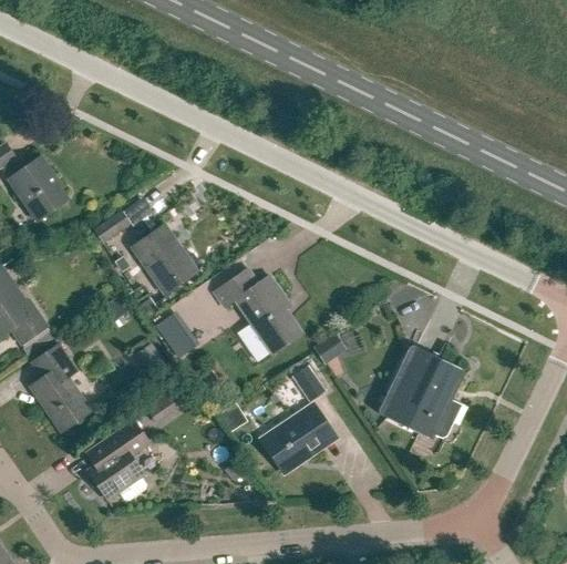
[(9,178),(8,180),(37,222),(72,198),(42,155),(19,172),(12,162),(18,159),(7,142),(0,146),(0,170),(2,168),(9,178)]
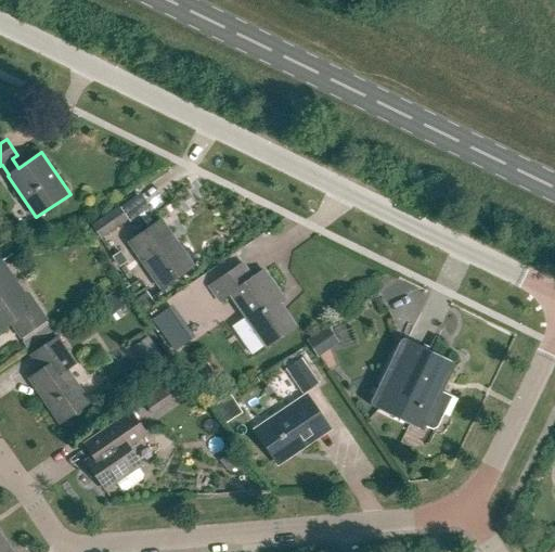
[(92,222),(103,238),(128,219),(117,205),(92,222)]
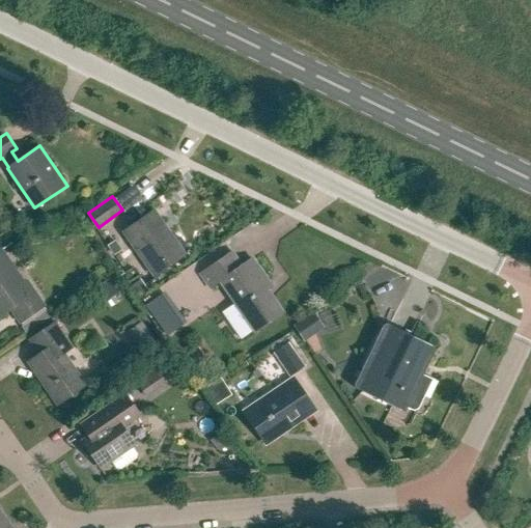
[(122,229),(154,274),(185,252),(180,247),(184,245),(185,242),(180,237),(176,235),(173,238),(154,209),(122,229)]
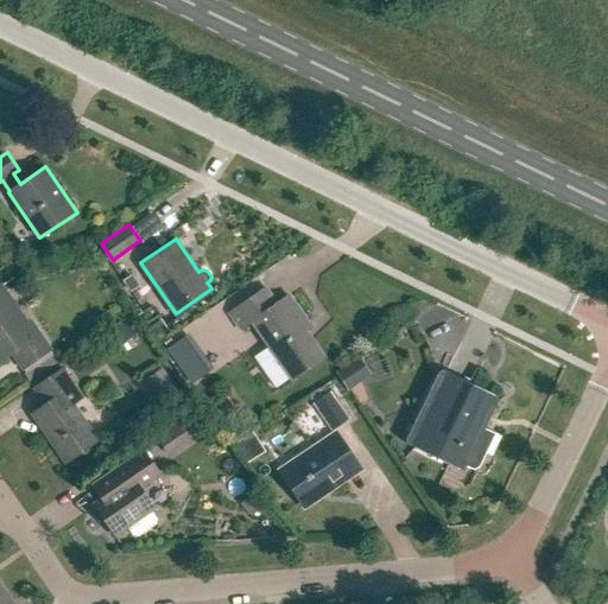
[(0,363),(13,355),(24,370),(54,349),(33,320),(29,324),(1,285),(0,285),(0,363)]
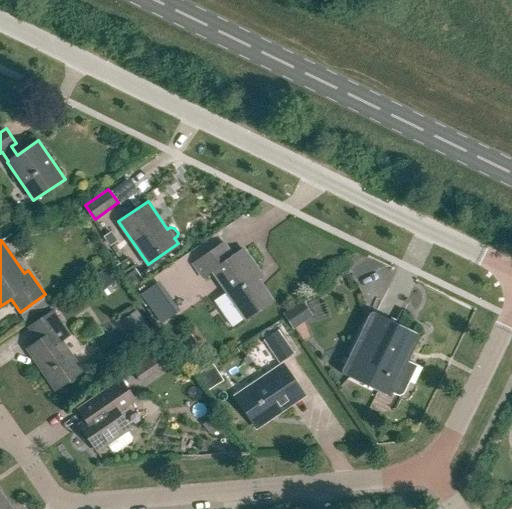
[(212,269),(246,318),(272,299),(256,277),(261,274),(243,247),(233,253),(224,240),(193,262),(202,276),(212,269)]
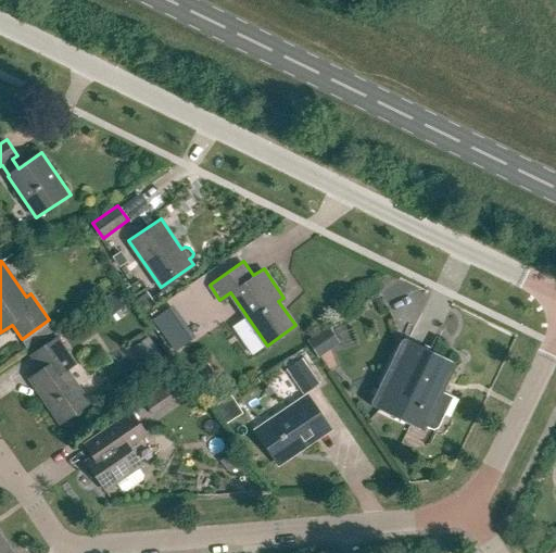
[(335,324),(312,336),(315,342),(338,331),(335,324)]
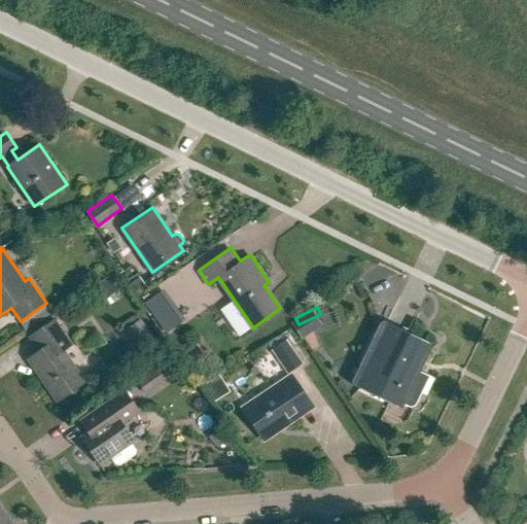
[(306,334),(326,323),(322,315),(301,325),(306,334)]
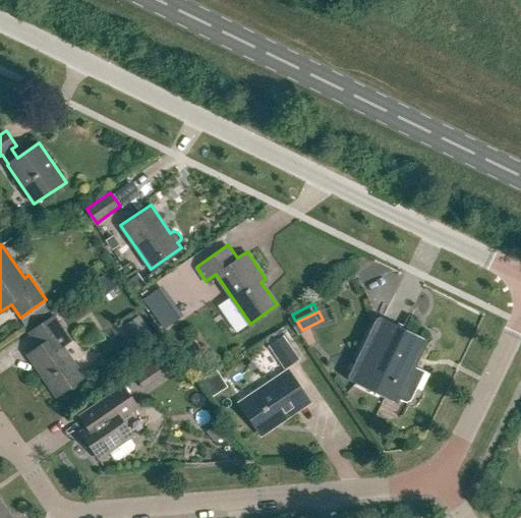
[(37,348),(26,355),(56,397),(84,378),(63,347),(72,341),(54,314),(26,334),(37,348)]
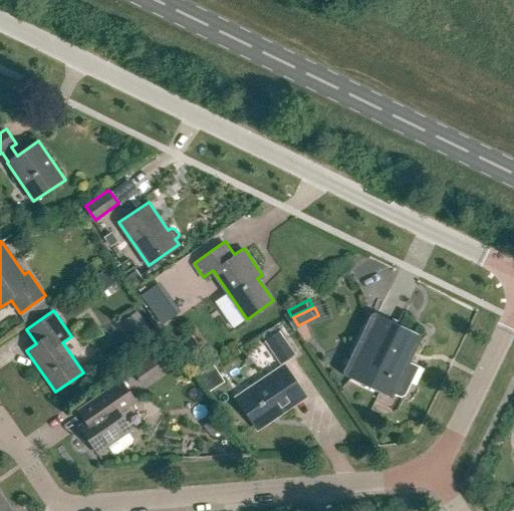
[(418,365),(409,360),(422,334),(371,310),(341,372),(379,392),(381,387),(403,398),(418,365)]
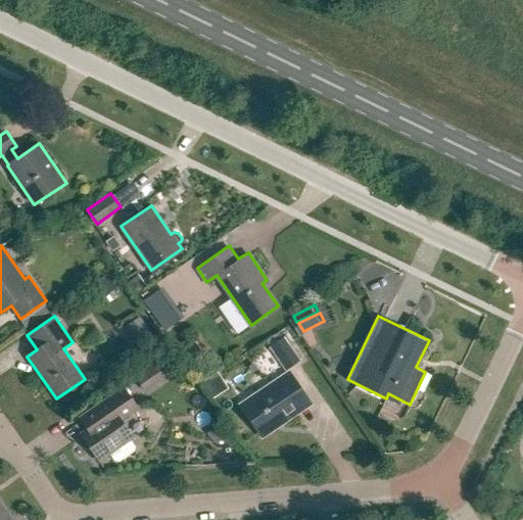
[(282,336),(270,345),(286,369),(298,360),(282,336)]
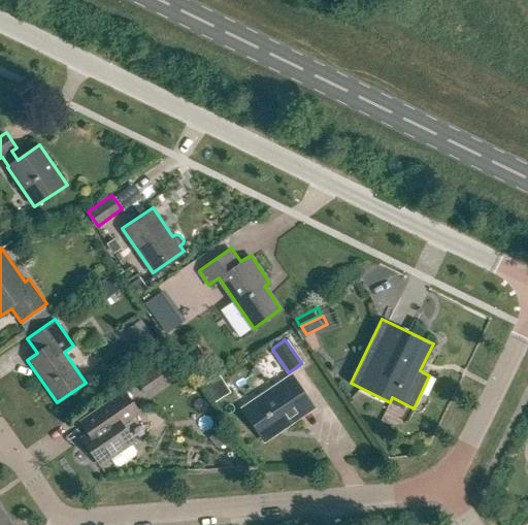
[(201,384),(212,402),(229,392),(218,373),(201,384)]
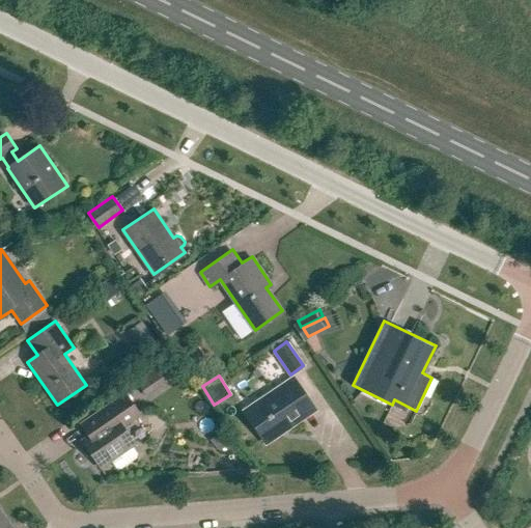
[(244,411),(266,443),(315,410),(294,378),(244,411)]
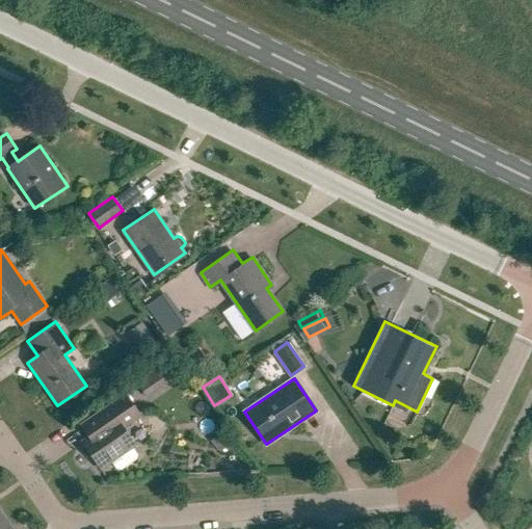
[(116,468),(121,469),(136,458),(137,453),(132,446),(134,444),(124,428),(142,416),(127,394),(98,414),(106,424),(82,441),(84,445),(82,446),(81,449),(86,455),(89,456),(91,455),(100,468),(110,459),(116,468)]
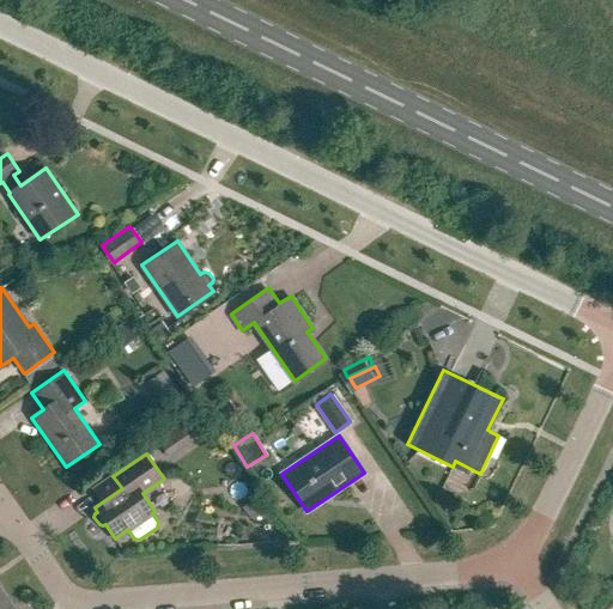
[(241,506),(253,518),(263,509),(252,495),(241,506)]
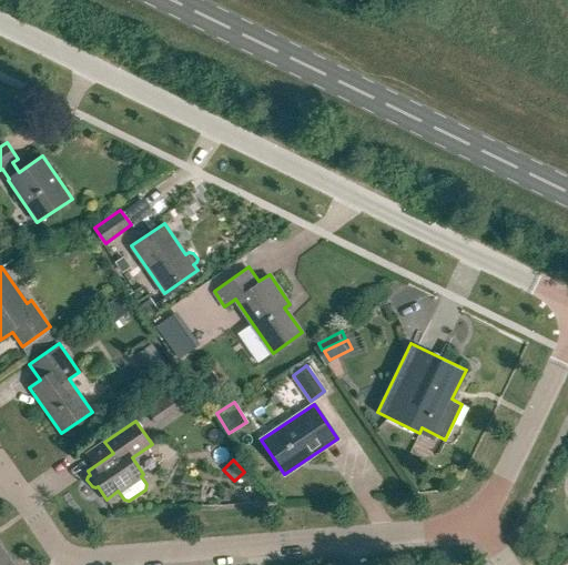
[(0,564),(12,564),(0,546),(0,564)]
